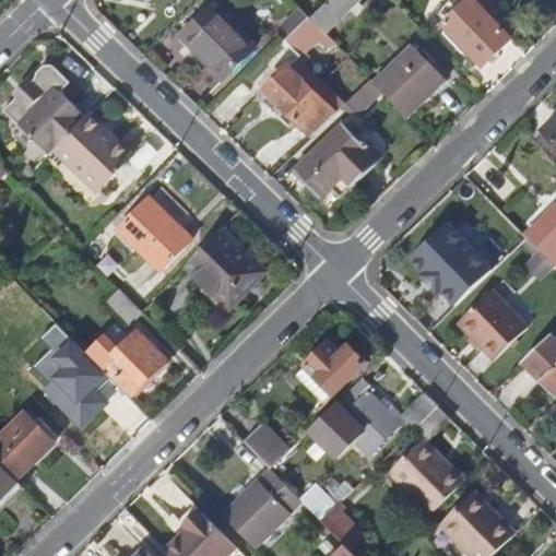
[(323,0),(309,15),(323,30),(326,32),(357,0),(323,0)]
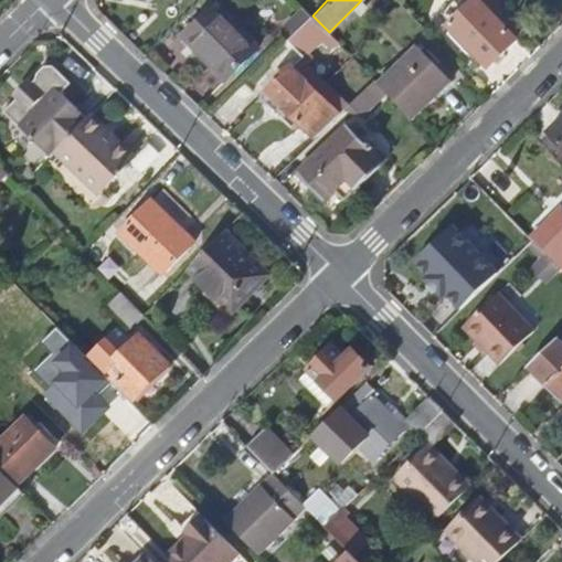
[(513,38),(477,0),(466,0),(444,22),(485,65),(513,38)]
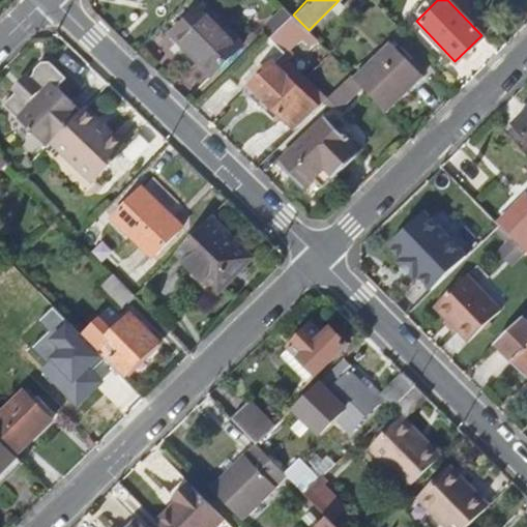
[(202,3),(175,30),(188,44),(214,69),(241,42),(202,3)]
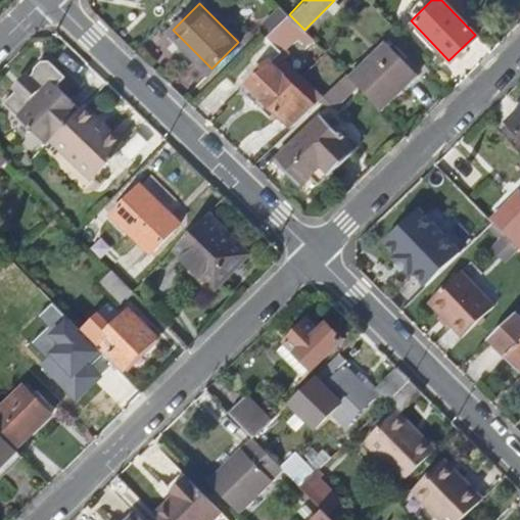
[(264,33),(279,50),(284,46),(302,28),(289,14),(286,11),(264,33)]
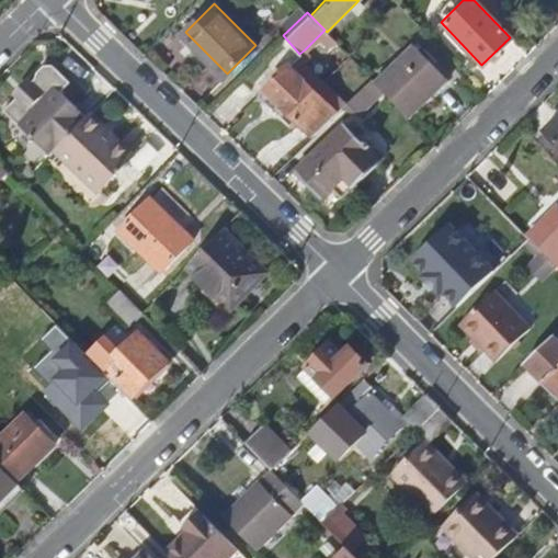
[(411,43),(373,80),(383,90),(407,115),(444,78),(411,43)]
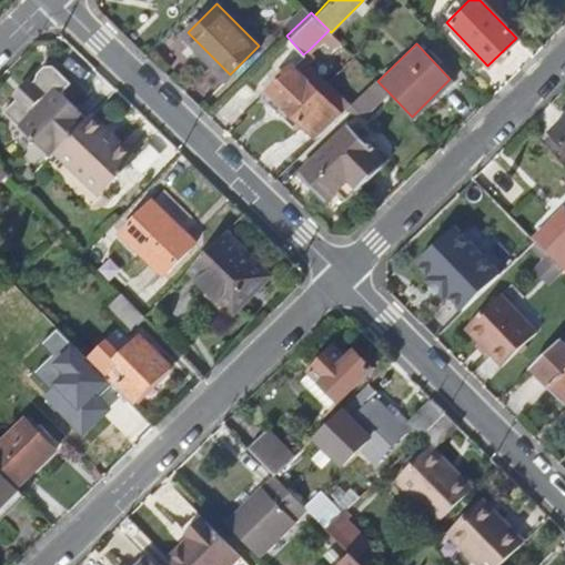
[(293,64),(262,93),(275,106),(281,111),(286,106),(316,137),(340,113),(349,106),(306,60),(313,54),(309,50),(303,54),(293,64)]
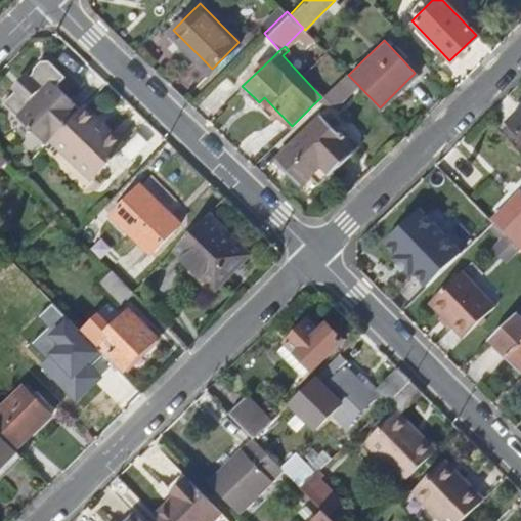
[(16,88),(1,104),(45,144),(49,140),(78,110),(53,85),(64,75),(48,58),(39,58),(33,66),(33,71),(25,79),(29,84),(19,93),(16,88)]
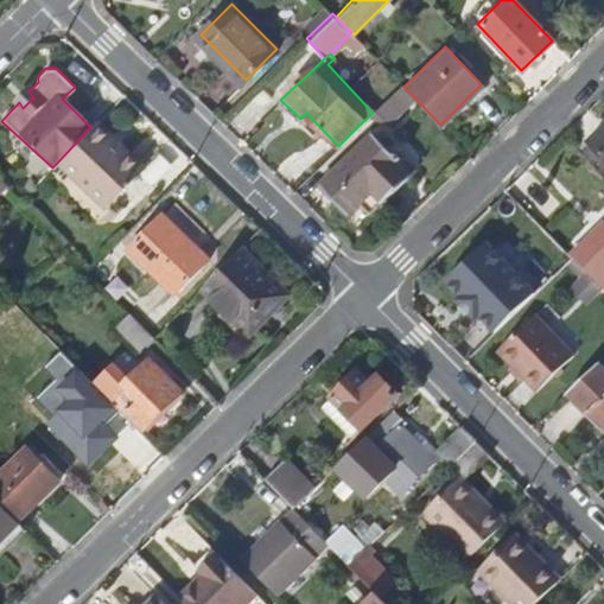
[(401,84),(374,110),(388,124),(414,97),(404,87),(401,84)]
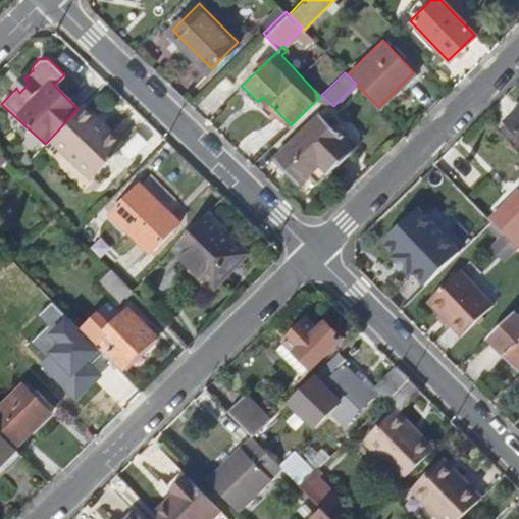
[(24,79),(16,88),(19,93),(29,84),(24,79)]
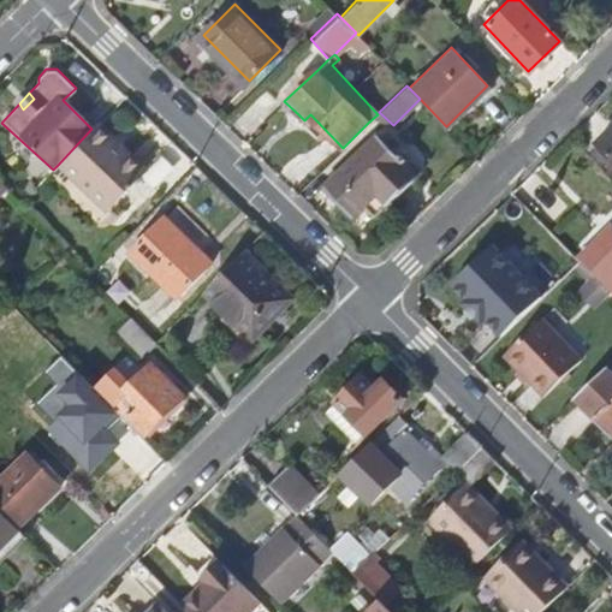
[(611,123),(595,140),(611,156),(611,123)]
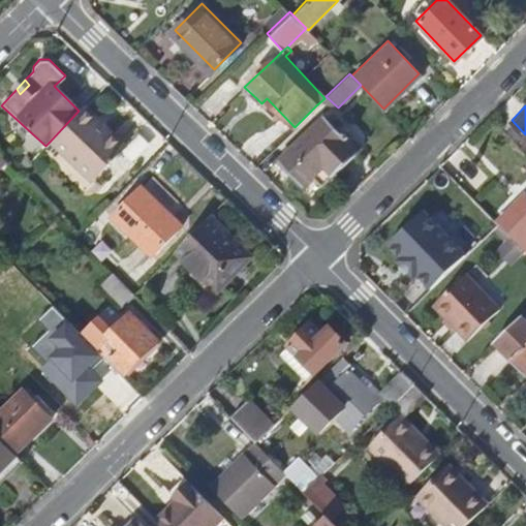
[(79,111),(50,142),(76,167),(80,163),(94,178),(124,147),(82,107),(79,111)]
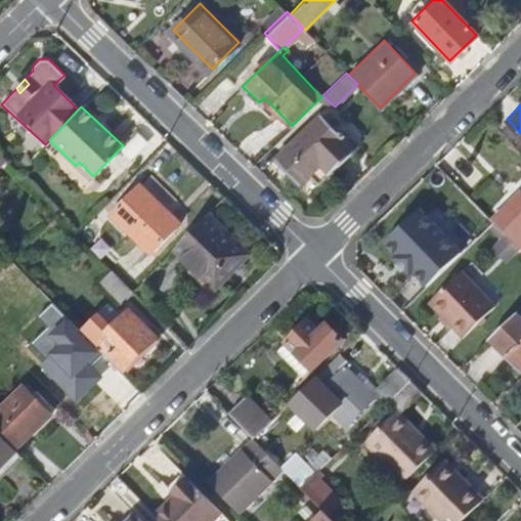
[(319,115),(276,158),(301,183),(321,164),(331,173),(354,149),(319,115)]
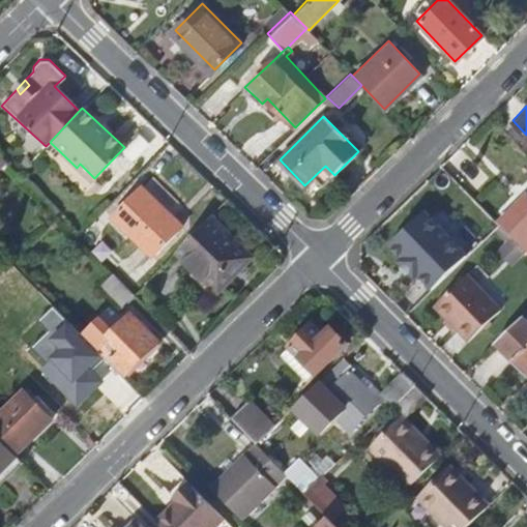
[(180,227),(139,186),(110,216),(150,257),(180,227)]
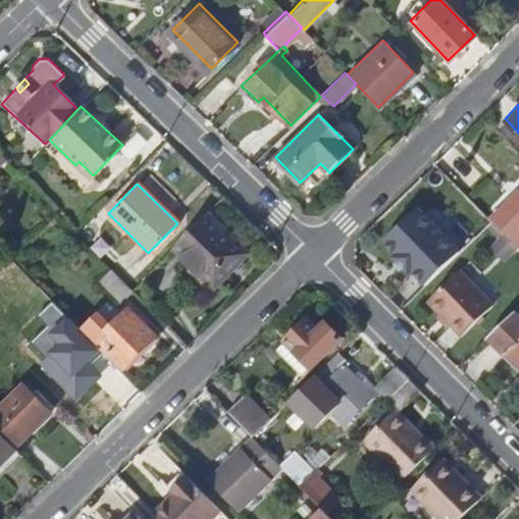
[(518,187),(518,188),(489,215),(518,245),(518,187)]
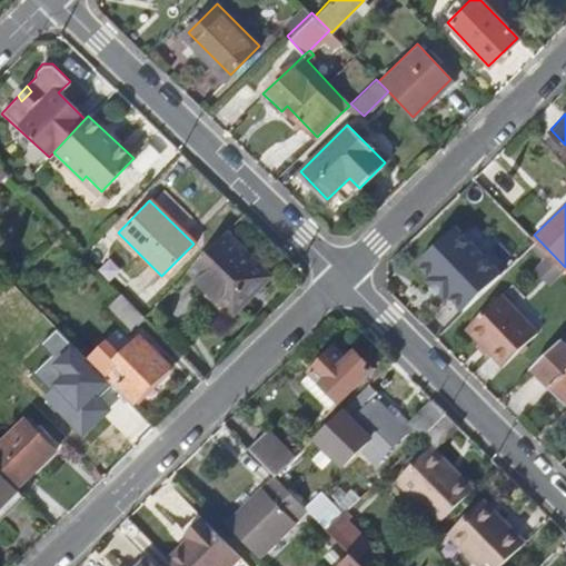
[(447,294),(463,309),(499,274),(453,226),(416,261),(430,276),(447,294)]
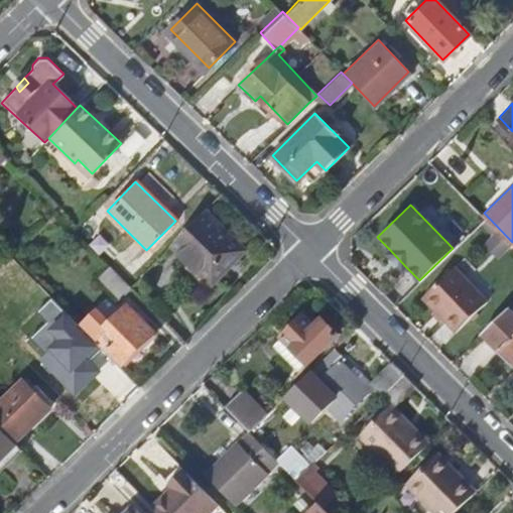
[(203,210),(169,244),(184,260),(188,256),(213,280),(244,250),(203,210)]
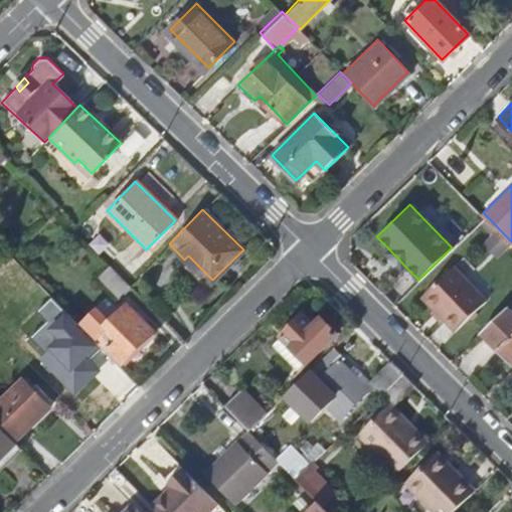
[(404,266),(389,249),(386,252),(402,269),(404,266)]
